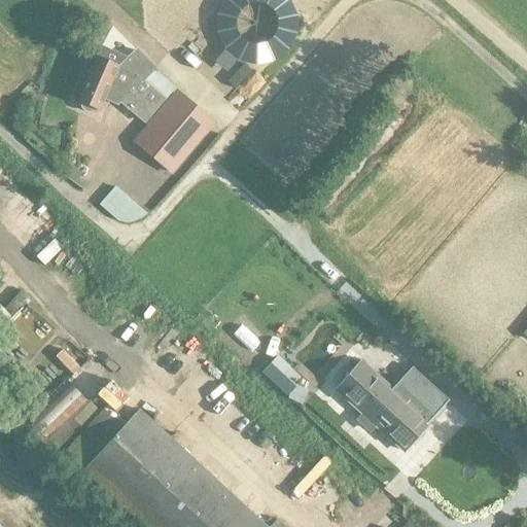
[(97,58),(78,100),(81,102),(80,106),(81,109),(86,112),(90,112),(93,111),(95,108),(99,109),(105,96),(120,102),(144,121),(163,99),(141,81),(153,69),(136,50),(117,68),(97,58)]
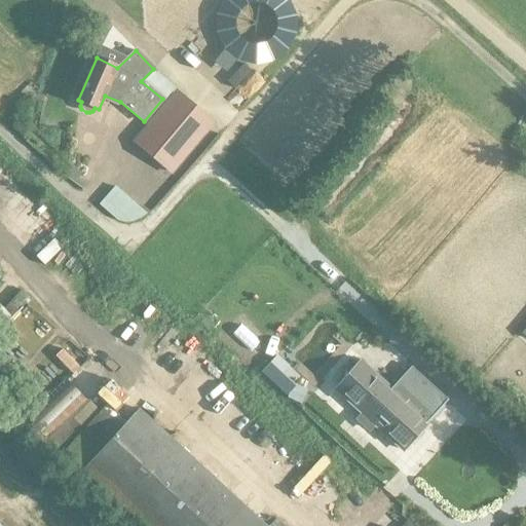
[(177,95),(138,143),(170,170),(210,122),(177,95)]
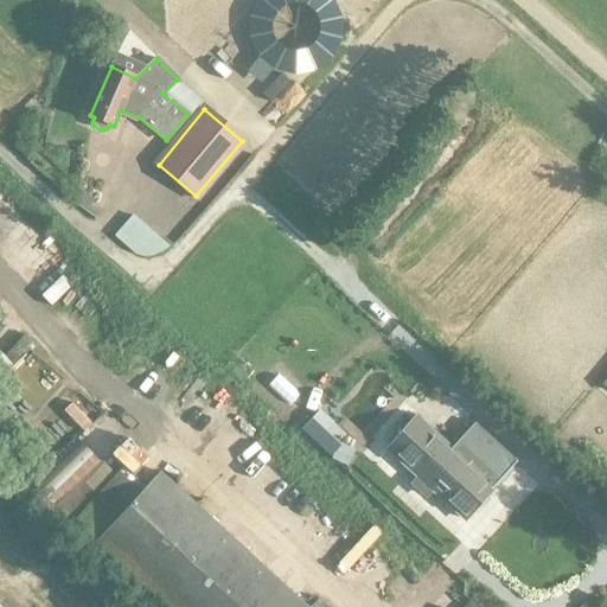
[(135,211),(115,232),(148,263),(167,242),(135,211)]
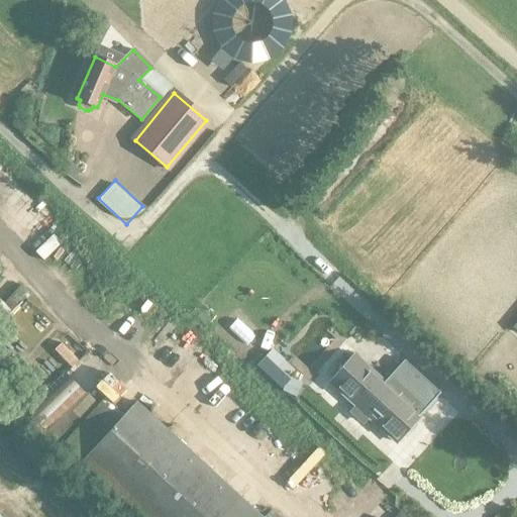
[(0,301),(0,319),(9,309),(0,301)]
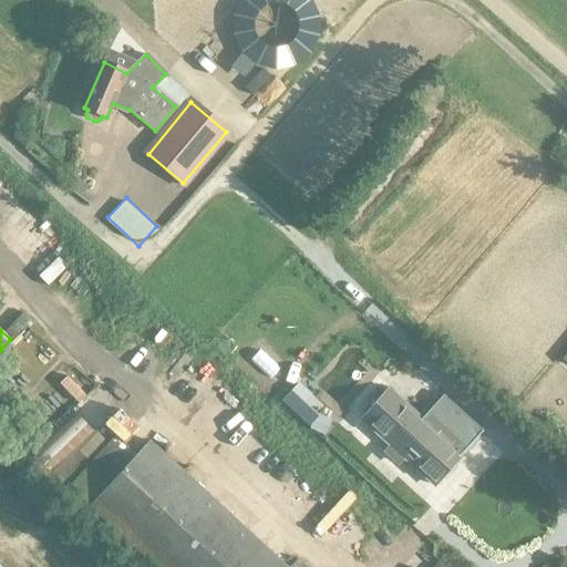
[(421,420),(406,406),(416,395),(406,387),(397,398),(389,391),(362,420),(434,484),(460,454),(461,455),(482,432),(442,395),(421,420)]
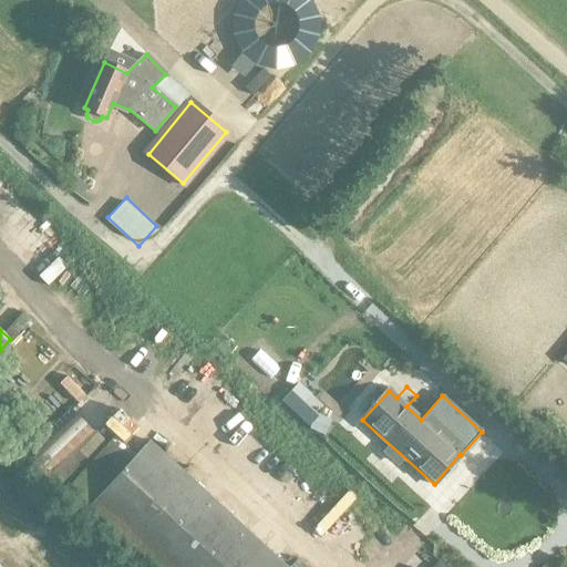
[(47,481),(95,434),(72,411),(22,455),(47,481)]
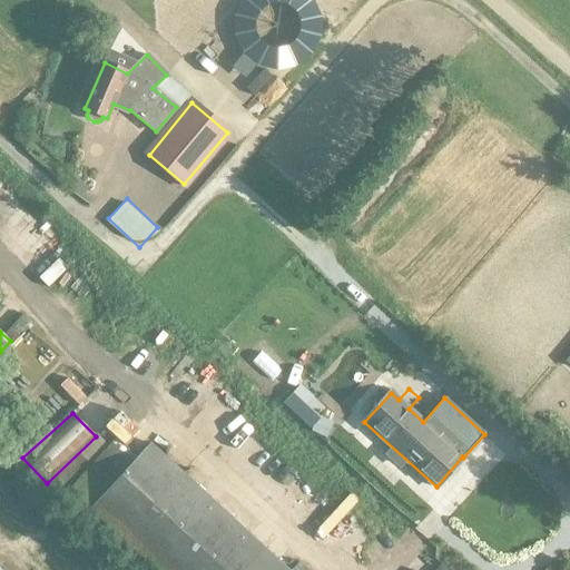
[(313,431),(326,436),(332,423),(318,416),(313,431)]
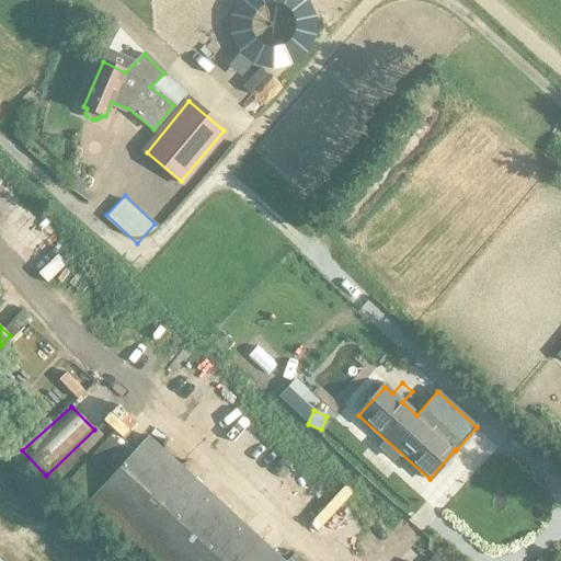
[(152,560),(283,560),(148,436),(135,450),(114,432),(68,482),(152,560)]
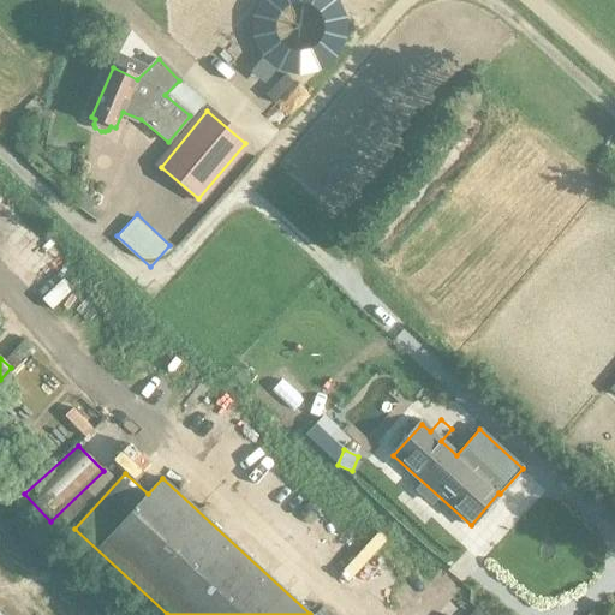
[(614,519),(599,537),(614,550),(614,519)]
